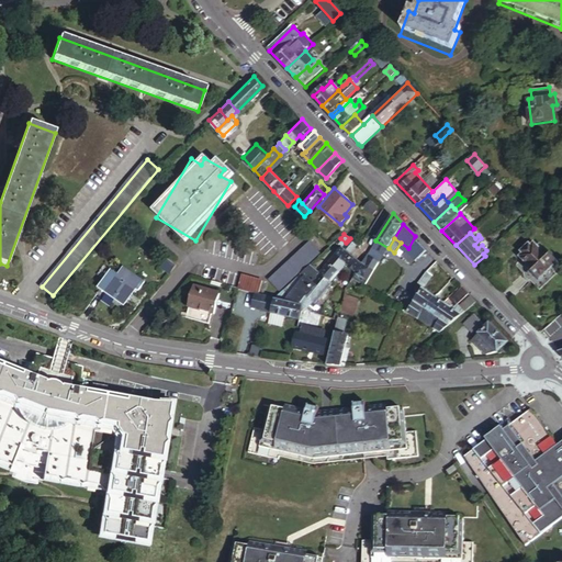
[(271,278),(280,288),(319,250),(310,240),(271,278)]
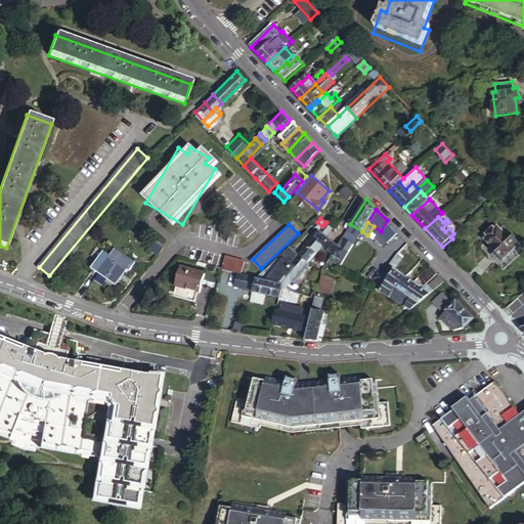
[(358,237),(362,231),(350,224),(347,230),(358,237)]
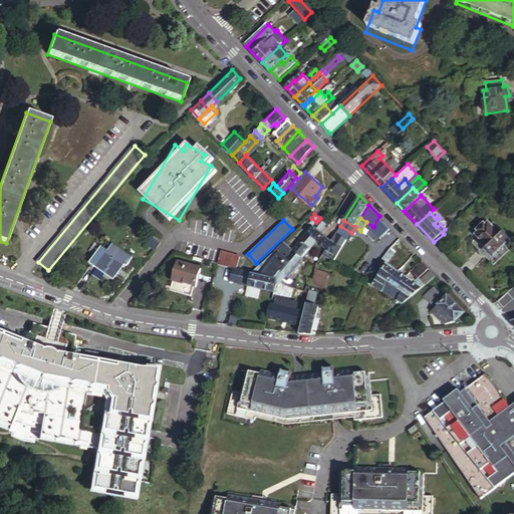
[(315,240),(321,233),(313,226),(308,231),(315,240)]
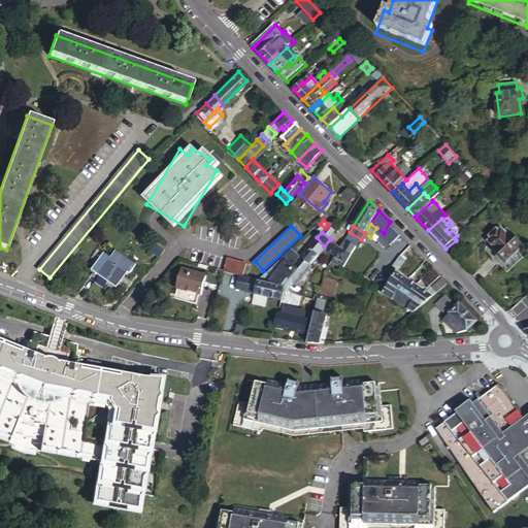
[(361,239),(350,232),(344,239),(357,246),(361,239)]
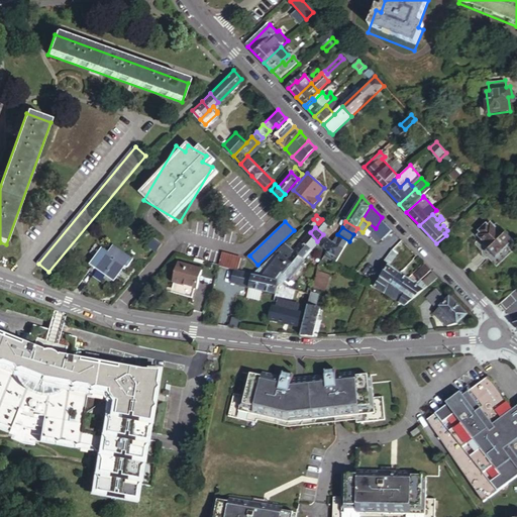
[(311,247),(317,241),(310,232),(304,239),(311,247)]
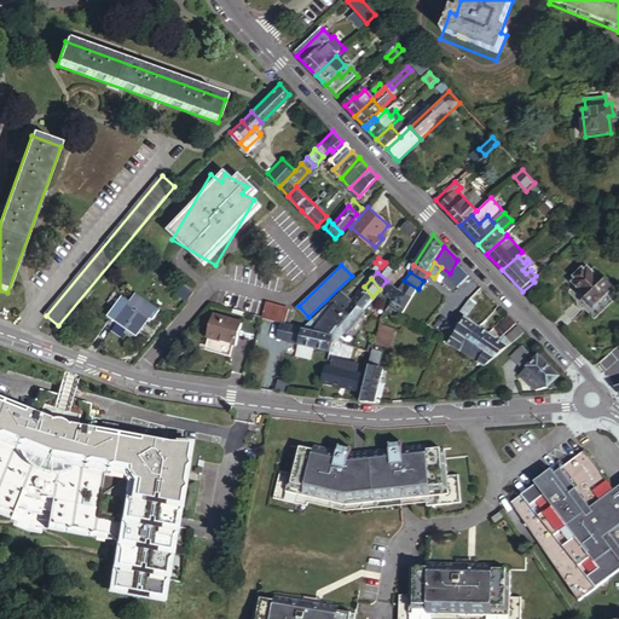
[(584,279),(576,288),(578,290),(576,293),(584,301),(580,305),(583,307),(579,312),(585,319),(590,316),(595,320),(615,300),(601,284),(599,288),(589,278),(586,282),(584,279)]
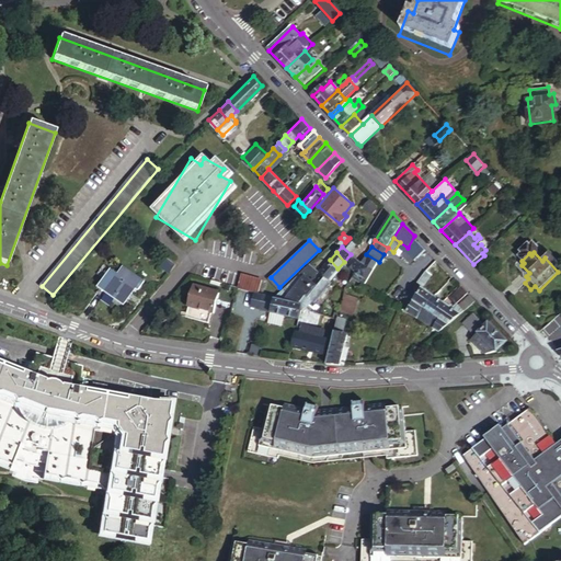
[(366,254),(361,263),(354,274),(352,278),(365,286),(379,262),(366,254)]
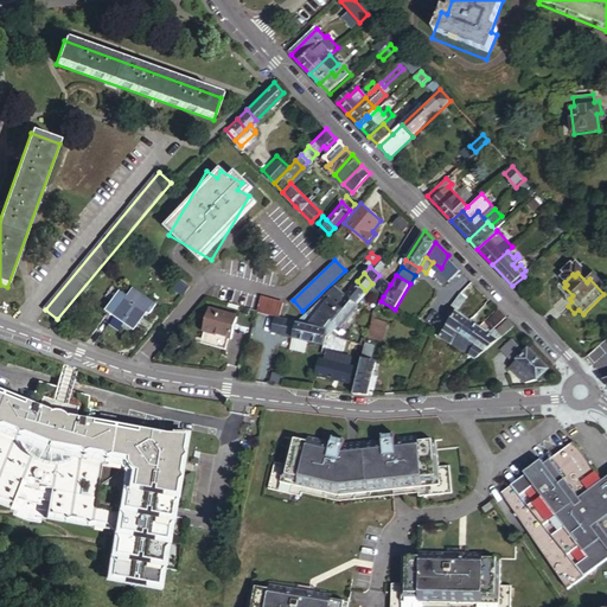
[(178,282),(187,289),(191,286),(180,279),(178,282)]
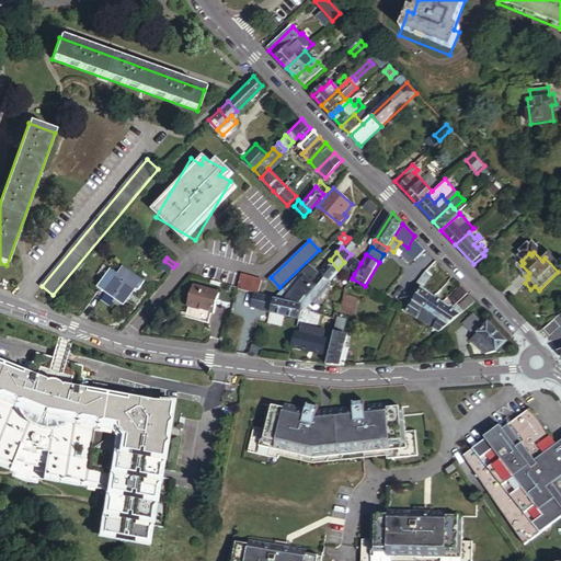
[(361,263),(355,259),(348,271),(354,274),(361,263)]
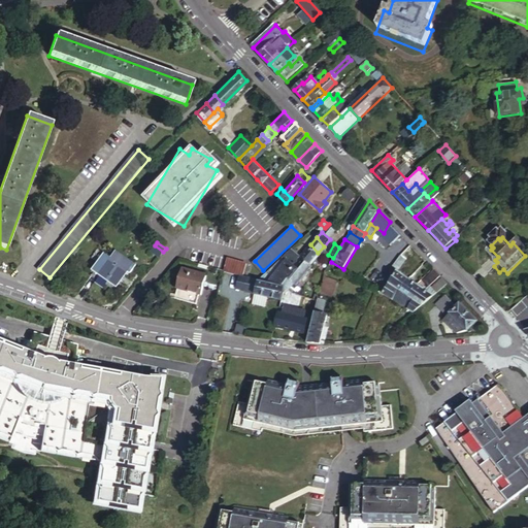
[(318,253),(310,244),(299,256),(308,264),(318,253)]
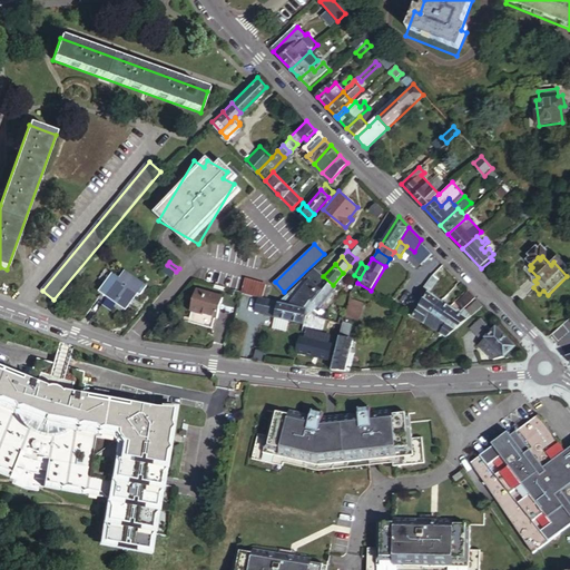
[(163,269),(172,277),(176,272),(167,265),(163,269)]
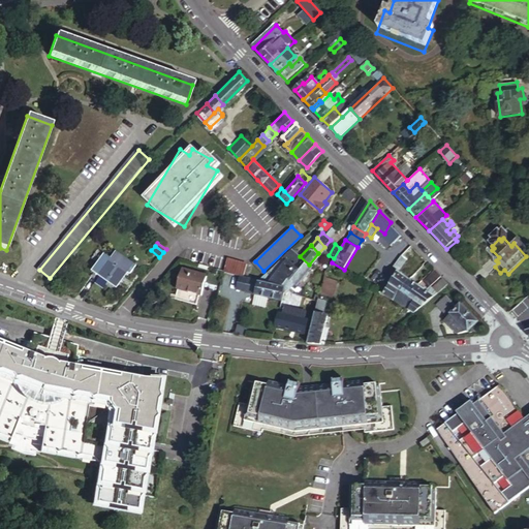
[(294,262),(300,256),(292,248),(283,257),(286,260),(288,261),(291,258),(294,262)]
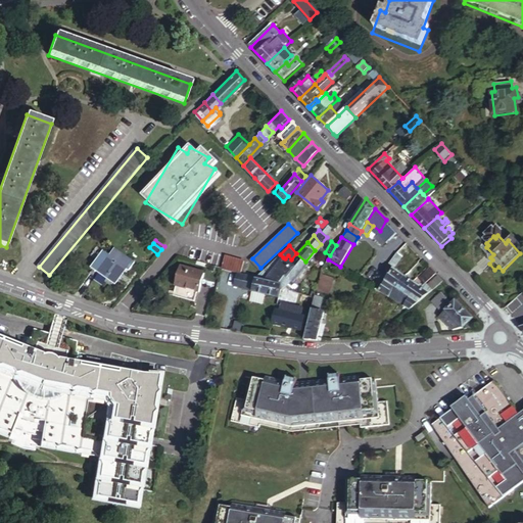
[(379,290),(391,298),(406,276),(394,269),(407,252),(398,248),(375,285),(381,288),(379,290)]
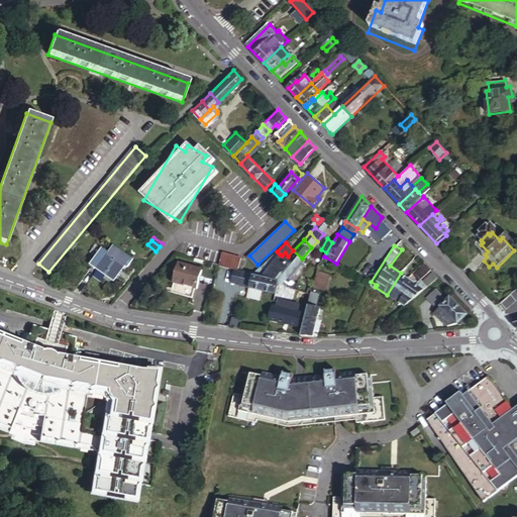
[(109,277),(115,280),(125,264),(119,260),(103,248),(93,265),(101,271),(109,277)]
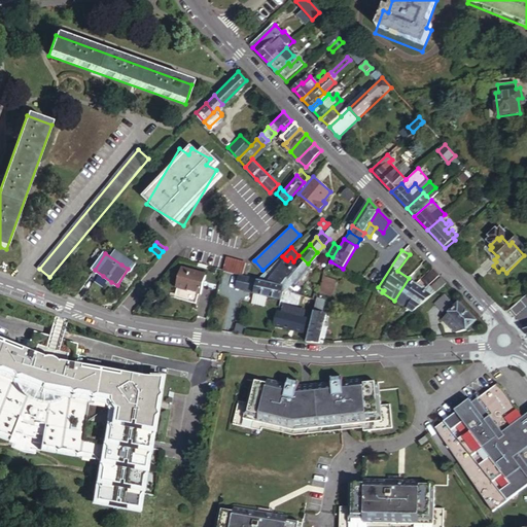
[(292,284),(309,265),(308,264),(299,255),(293,261),(291,264),(281,275),(290,282),(292,284)]
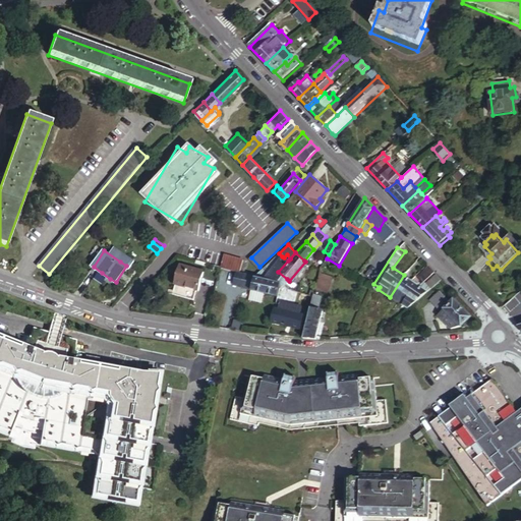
[(279,253),(256,275),(268,278),(272,272),(282,256),(279,253)]
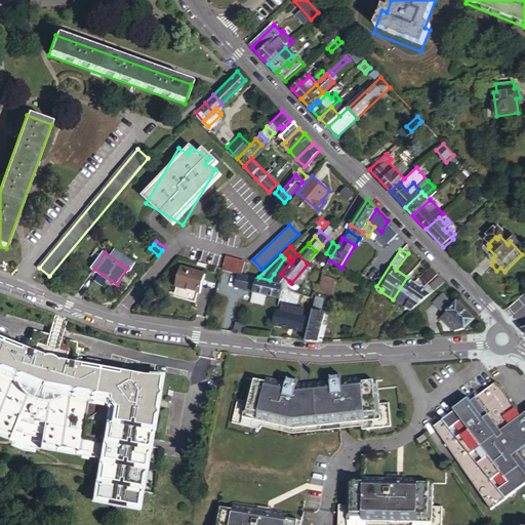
[(121,264),(127,268),(130,270),(135,263),(126,256),(121,264)]
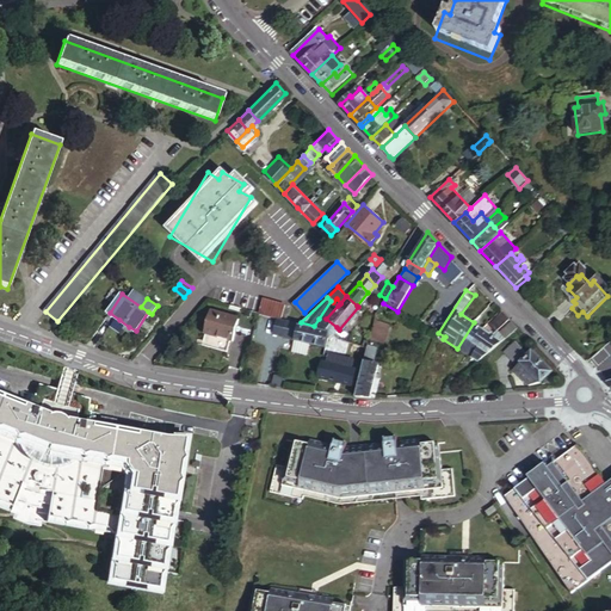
[(281,319),(282,320),(285,304),(264,298),(260,314),(281,319)]
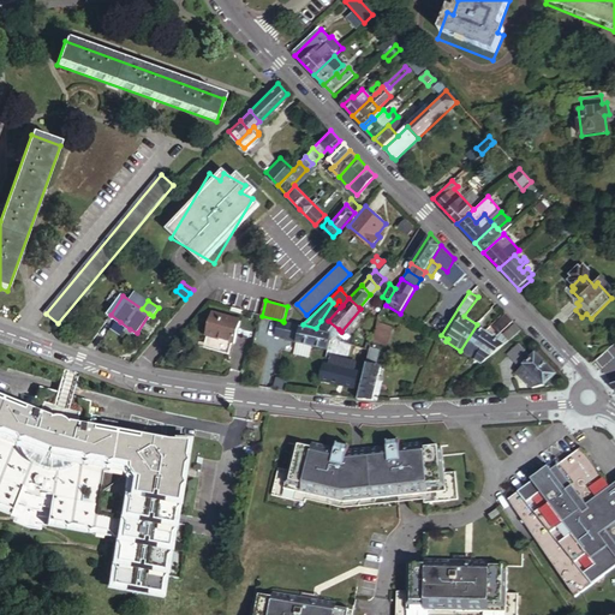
[(328,321),(340,308),(335,304),(333,303),(321,321),(329,327),(329,326),(336,332),(339,329),(328,321)]
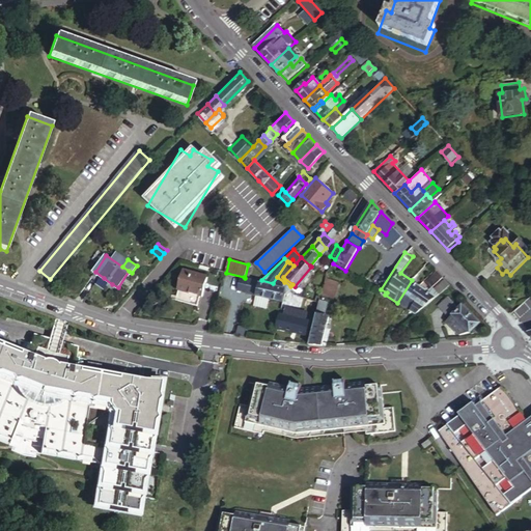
[(178,289),(200,295),(203,296),(208,275),(184,269),(178,289)]
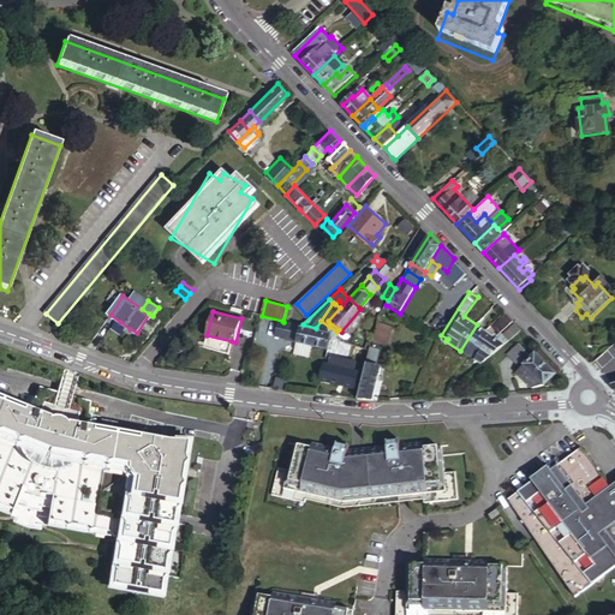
[(514,321),(507,314),(495,326),(502,333),(514,321)]
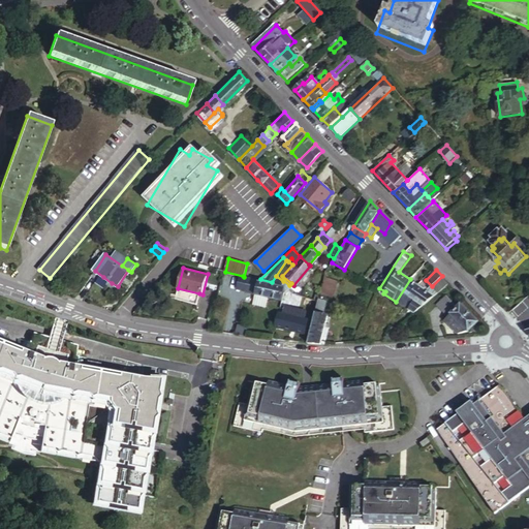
[(99,282),(100,280),(103,277),(95,271),(91,276),(99,282)]
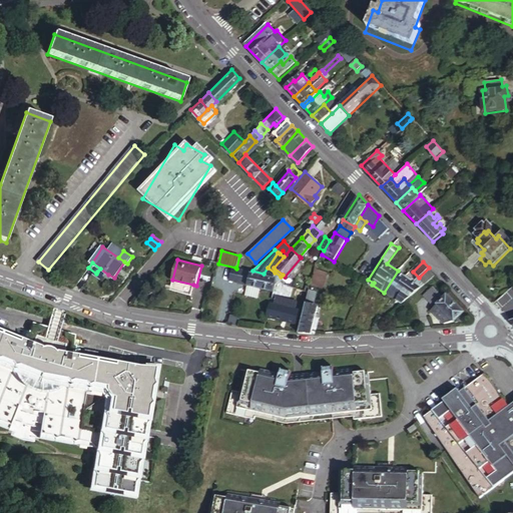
[(236,269),(235,268),(231,280),(238,282),(240,270),(236,269)]
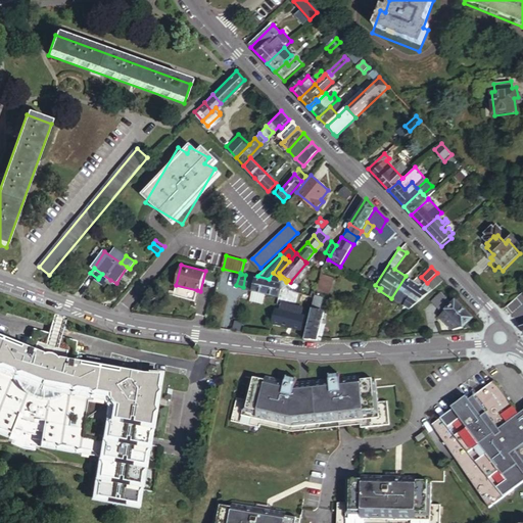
[(281,290),(285,284),(286,282),(280,277),(280,278),(273,273),(269,279),(271,279),(279,291),(280,289),(281,290)]
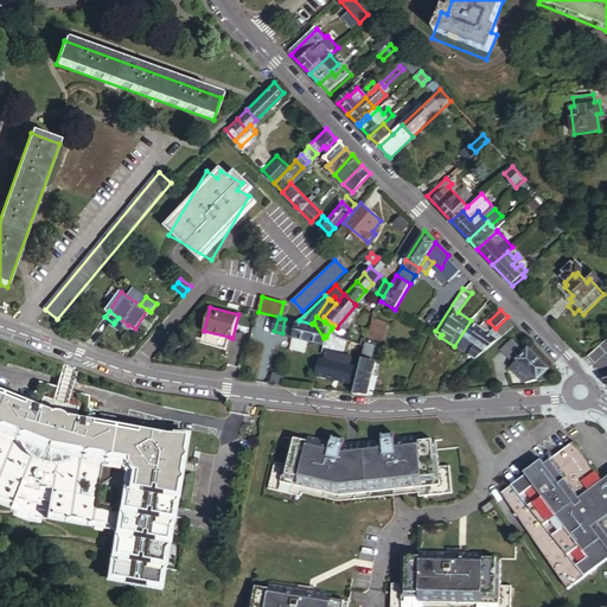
[(128,325),(119,318),(115,321),(126,328),(128,325)]
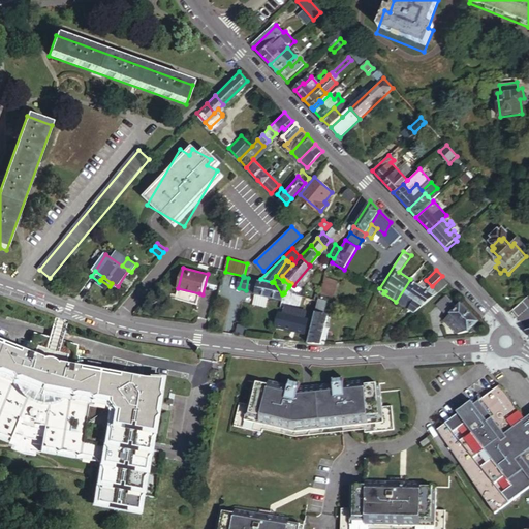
[(248,278),(246,290),(246,291),(255,293),(259,280),(248,278)]
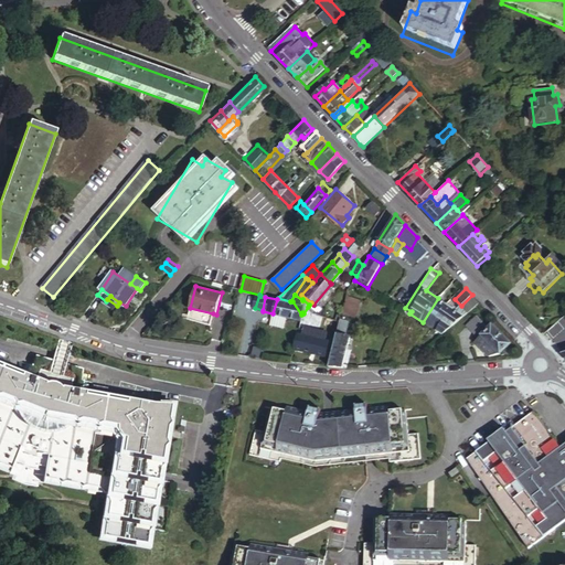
[(469,312),(480,304),(475,297),(464,307),(469,312)]
